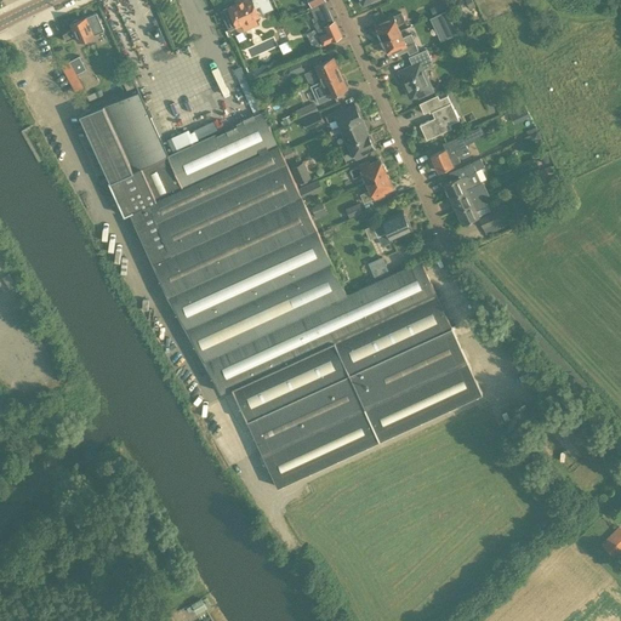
[(126,62),(161,49),(142,0),(117,0),(103,5),(126,62)]
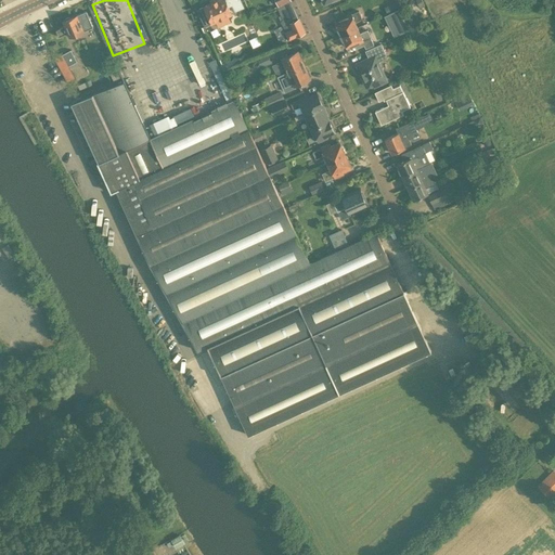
[(204,7),(199,9),(207,26),(211,24),(219,21),(221,25),(227,23),(224,17),(232,14),(226,0),(217,0),(216,0),(209,0),(211,2),(204,7)]
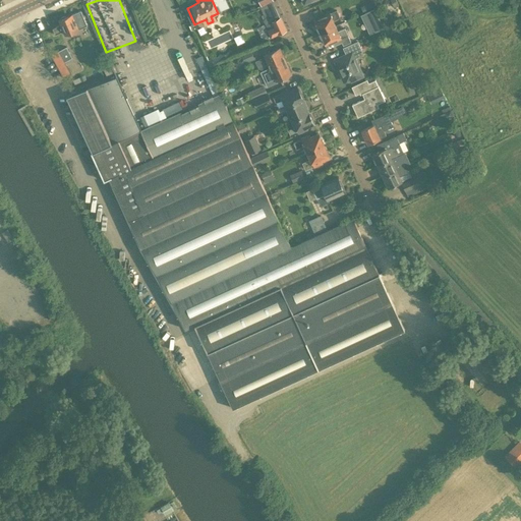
[(273,2),(259,7),(265,17),(263,20),(267,29),(267,31),(271,38),(277,35),(278,35),(287,31),(281,17),(280,17),(273,2)]
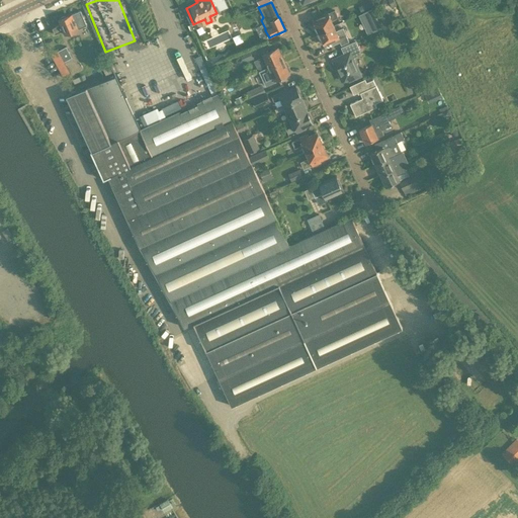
[(362,12),(371,7),(368,2),(359,6),(362,12)]
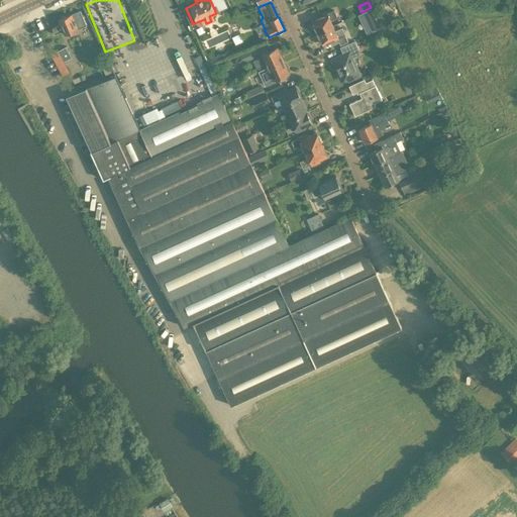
[(372,8),(363,13),(371,31),(381,27),(372,8)]
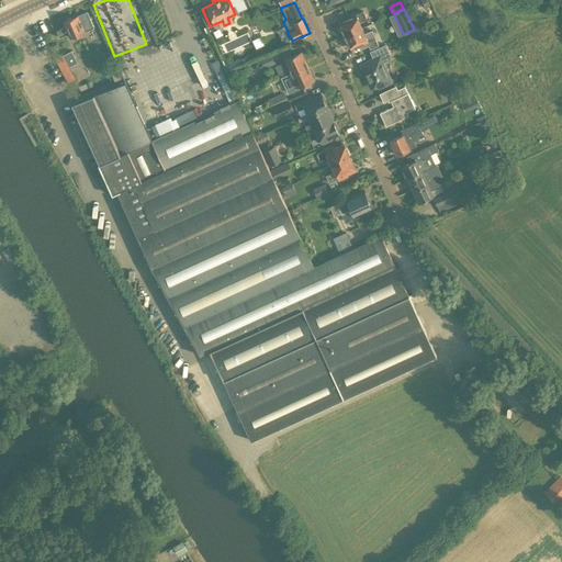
[(363,11),(356,14),(347,18),(347,19),(339,22),(343,30),(341,30),(344,36),(361,29),(359,22),(367,19),(363,11)]
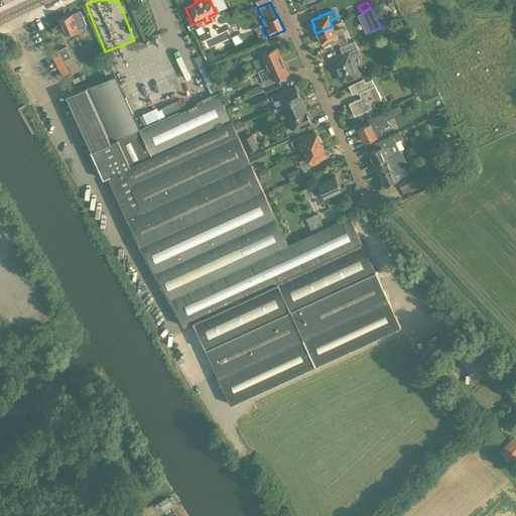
[(71,15),(77,29),(86,25),(80,11),(71,15)]
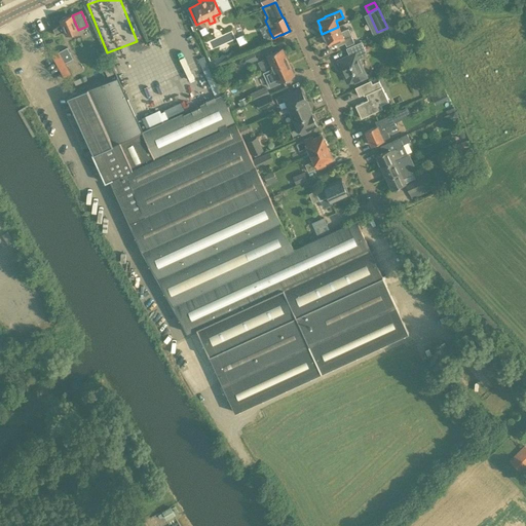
[(60,21),(62,25),(52,29),(55,35),(65,31),(66,36),(79,30),(78,30),(72,15),(72,14),(66,17),(65,16),(62,17),(61,20),(60,21)]
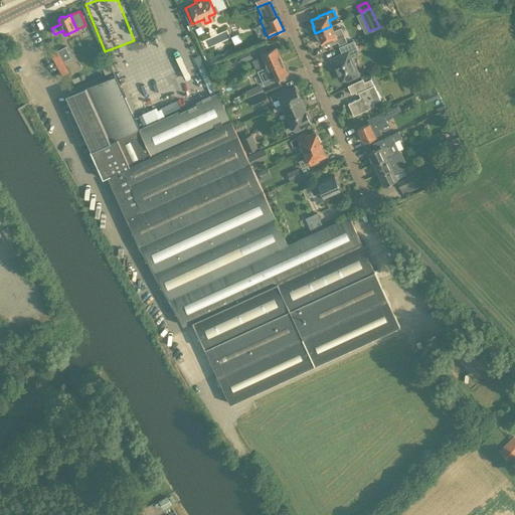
[(394,31),(401,34),(403,27),(397,25),(394,31)]
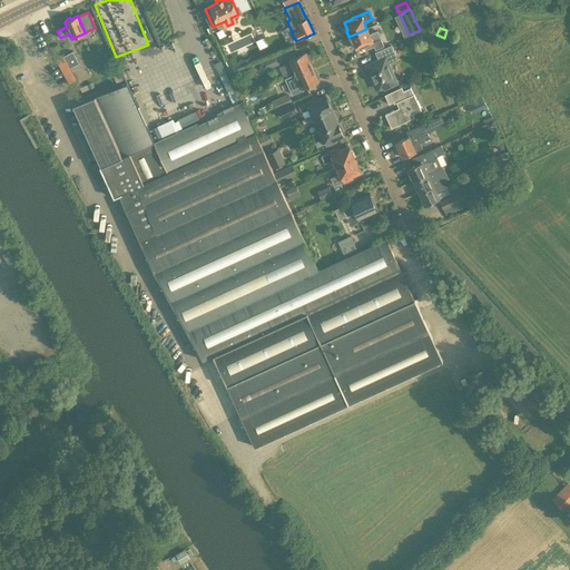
[(370,33),(366,29),(349,37),(352,42),(353,42),(356,49),(364,46),(365,49),(374,46),(375,50),(384,46),(377,30),(370,33)]
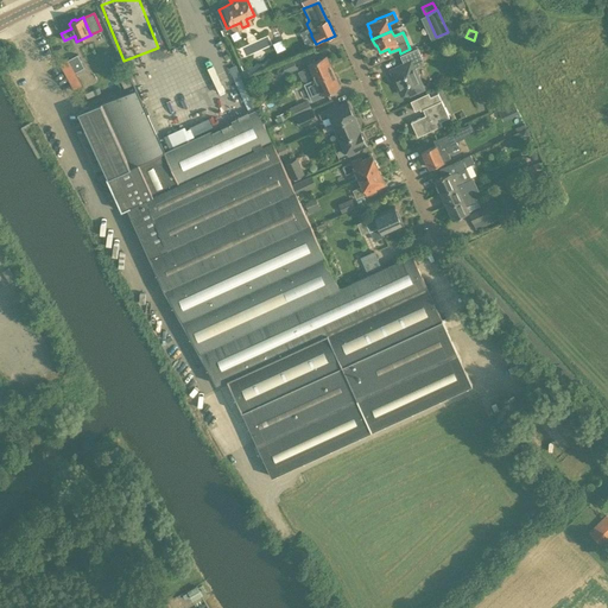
[(400,56),(404,64),(390,70),(400,95),(409,92),(410,95),(424,89),(415,68),(424,63),(417,48),(400,56)]
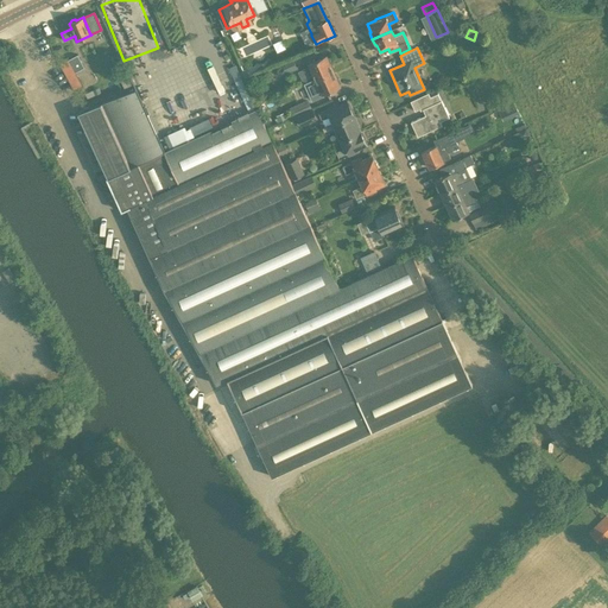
[(84,68),(77,55),(68,59),(75,73),(84,68)]
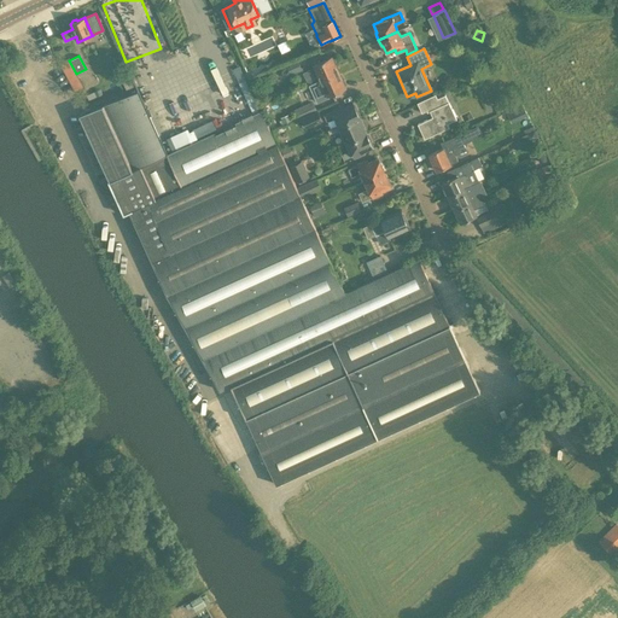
[(313,65),(314,68),(303,73),(307,82),(318,76),(320,81),(338,73),(336,65),(337,63),(336,59),(332,59),(332,57),(313,65)]
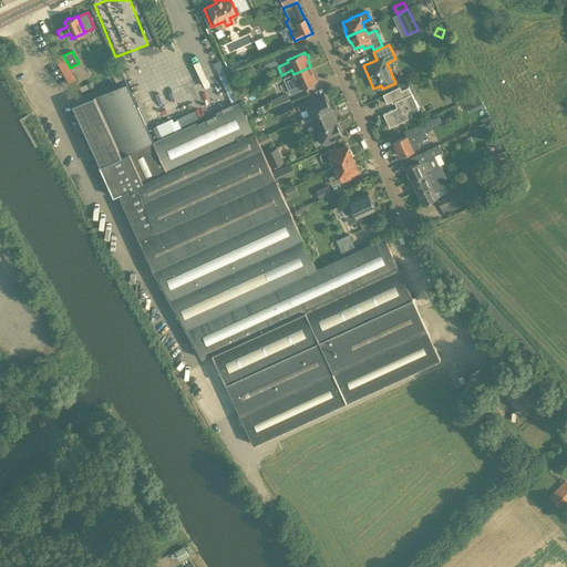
[(274,54),(263,60),(267,69),(277,63),(274,54)]
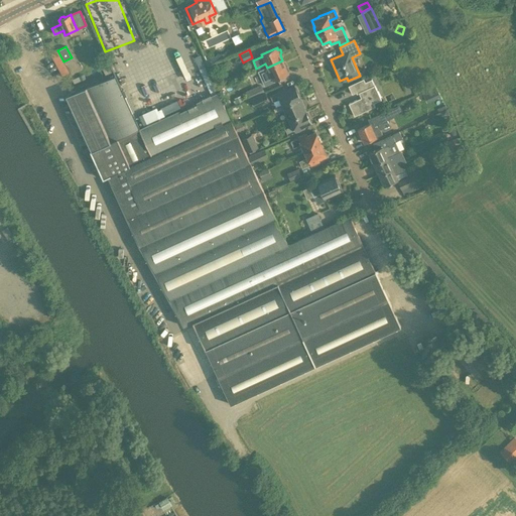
[(267,68),(268,71),(259,75),(263,82),(272,78),(273,81),(288,74),(288,73),(289,70),(287,67),(285,67),(282,60),(267,68)]
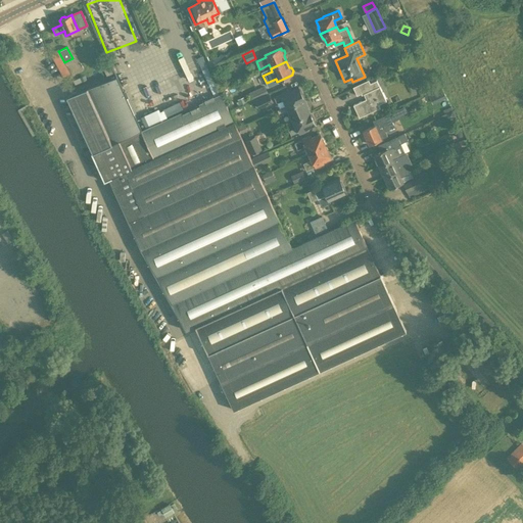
[(106,76),(113,73),(108,62),(102,65),(106,76)]
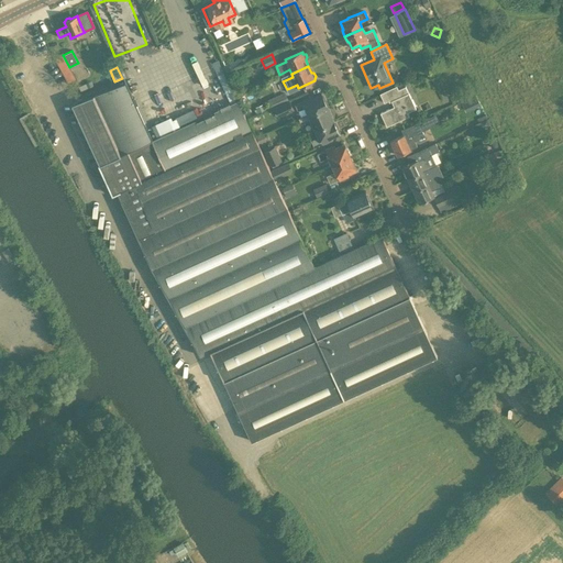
[(257,144),(254,138),(238,101),(213,111),(214,113),(197,122),(196,121),(152,140),(125,83),(74,107),(100,164),(99,165),(112,195),(118,192),(139,239),(200,355),(209,352),(253,440),(437,356),(423,327),(382,235),(313,266),(275,180),(271,172),(257,144)]
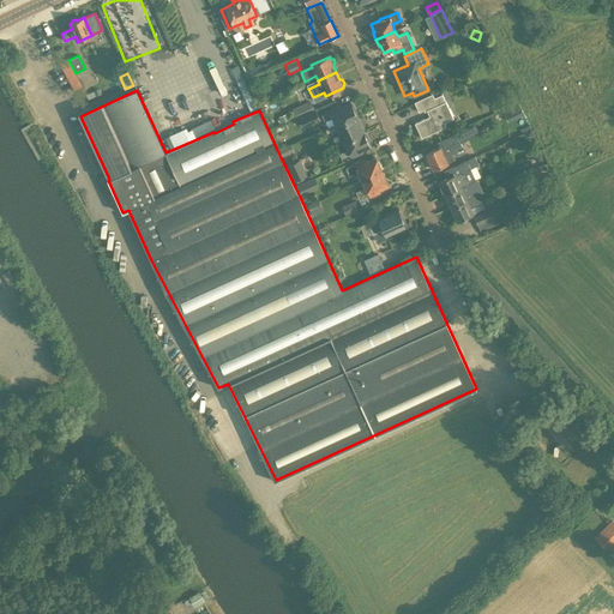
[(425,112),(427,110),(429,116),(415,124),(421,138),(446,127),(444,124),(453,119),(445,102),(443,95),(434,98),(432,94),(419,101),(425,112)]
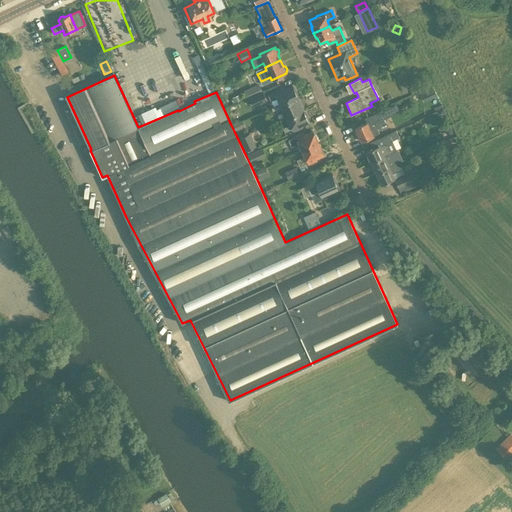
[(253,96),(262,91),(259,84),(249,89),(253,96)]
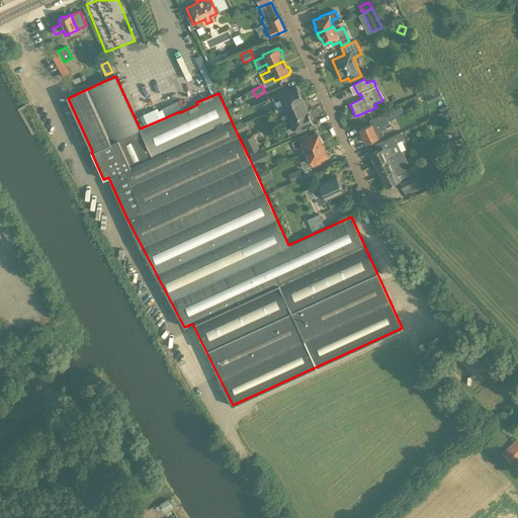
[(279,92),(271,95),(274,102),(280,99),(283,104),(284,106),(300,98),(303,97),(297,87),(296,87),(295,87),(287,90),(286,89),(279,92)]
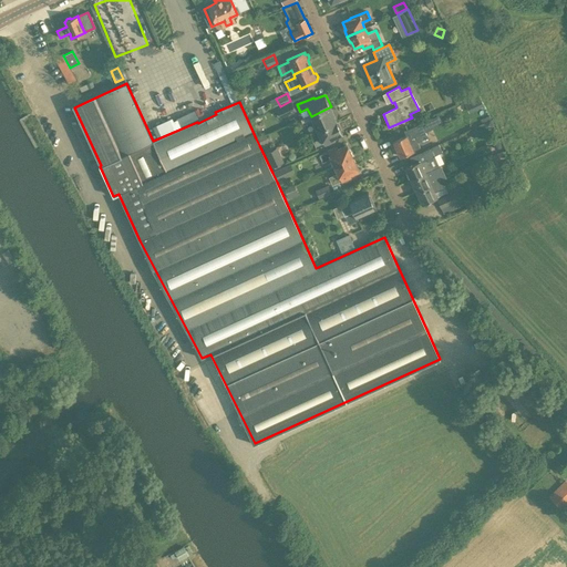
[(291,101),(277,109),(281,119),(291,114),(291,113),(296,111),(291,101)]
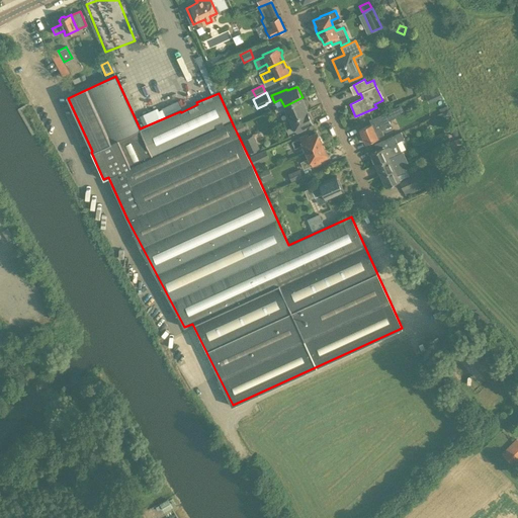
[(442,94),(427,97),(428,102),(437,99),(439,106),(445,104),(442,94)]
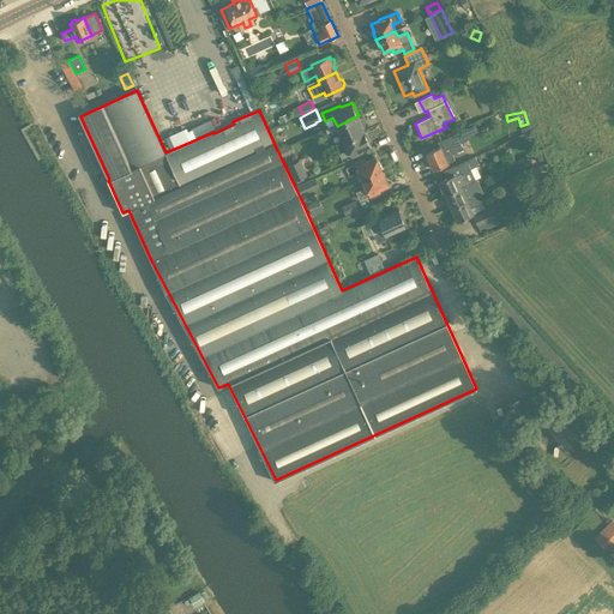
[(337,126),(336,124),(325,128),(329,134),(338,131),(343,142),(363,132),(363,131),(365,131),(359,118),(357,118),(356,116),(337,126)]
